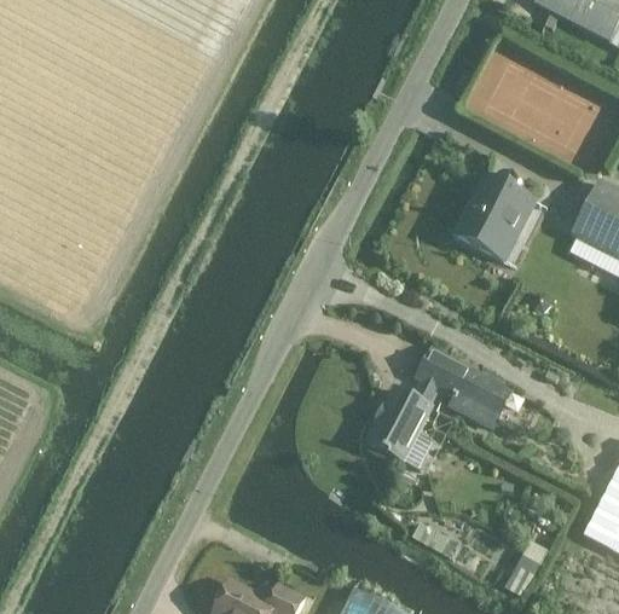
[(537,0),(536,3),(611,42),(618,46),(618,0),(537,0)]
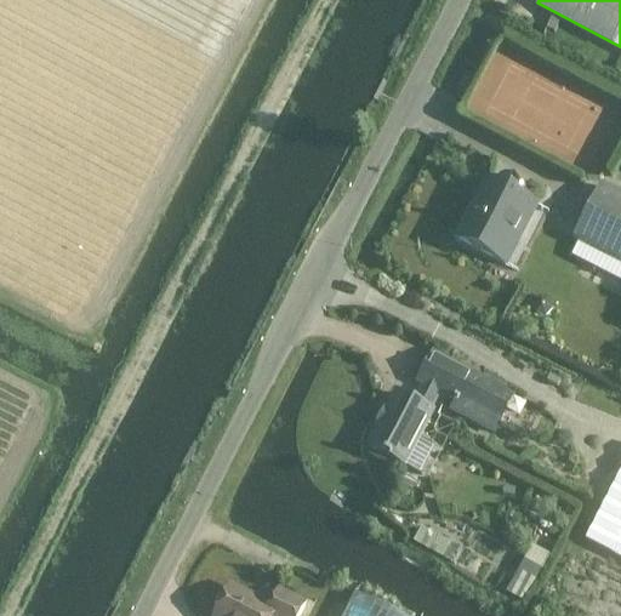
[(455,235),(497,257),(506,262),(536,201),(486,175),(455,235)]
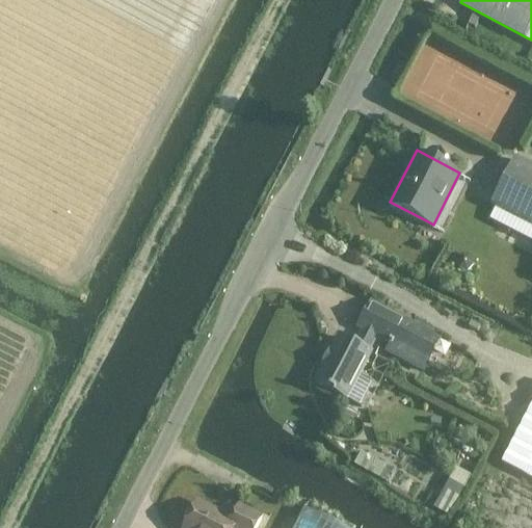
[(496,204),(488,216),(531,238),(531,164),(514,156),(490,202),(496,204)]
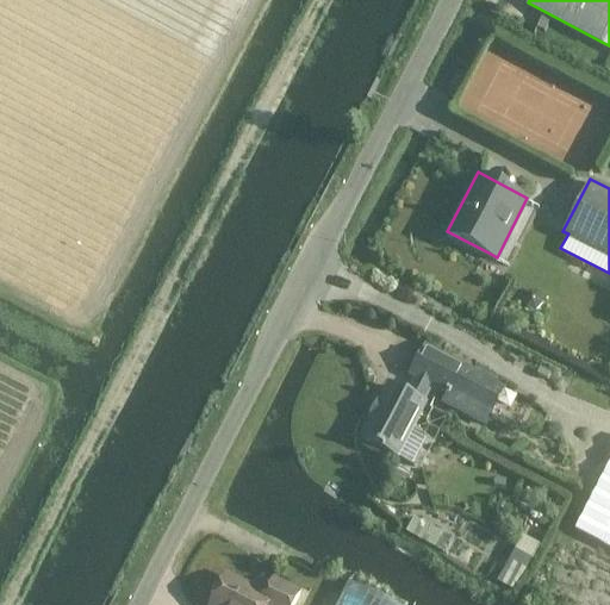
[(431,384),(430,384),(444,391),(441,398),(485,420),(504,385),(424,343),(409,373),(415,376),(415,375),(431,384)]
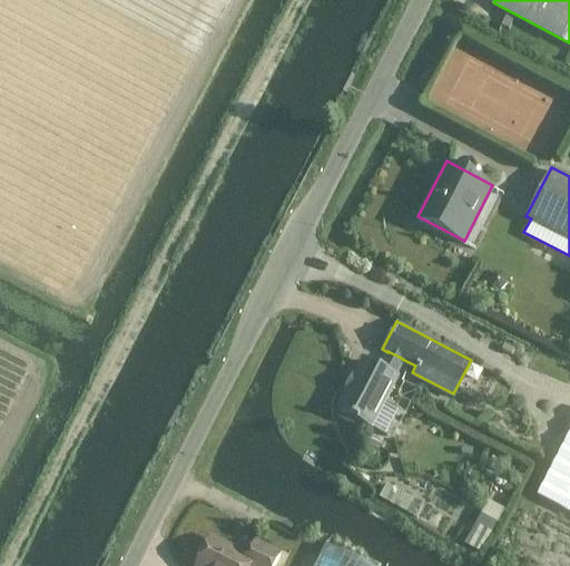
[(395,374),(402,359),(403,359),(387,351),(387,352),(380,367),(363,358),(340,408),(371,425),(396,374),(395,374)]
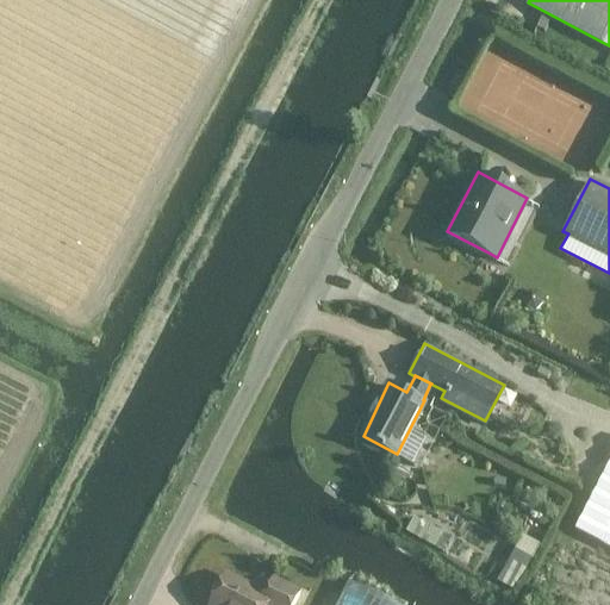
[(609,456),(573,528),(609,546),(609,456)]
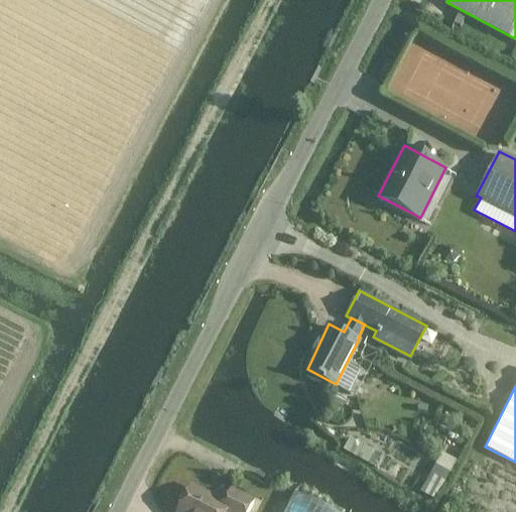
[(367,460),(373,449),(350,435),(344,446),(367,460)]
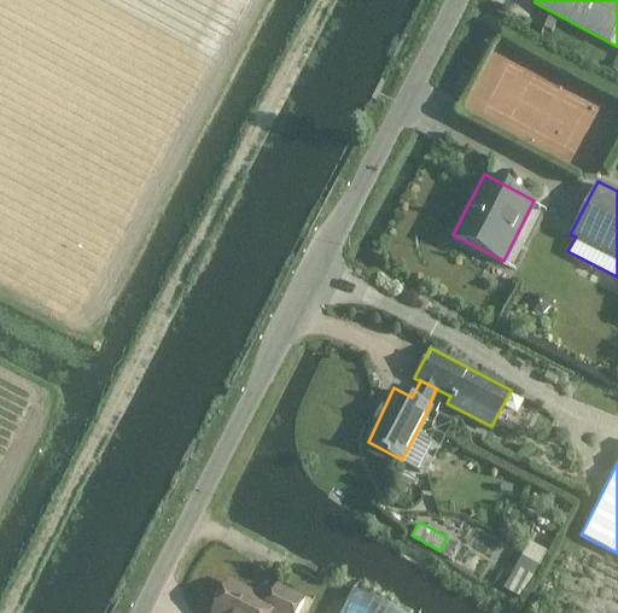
[(214,601),(216,605),(211,612),(295,612),(303,599),(277,585),(268,601),(228,581),(223,591),(219,591),(215,595),(214,601)]
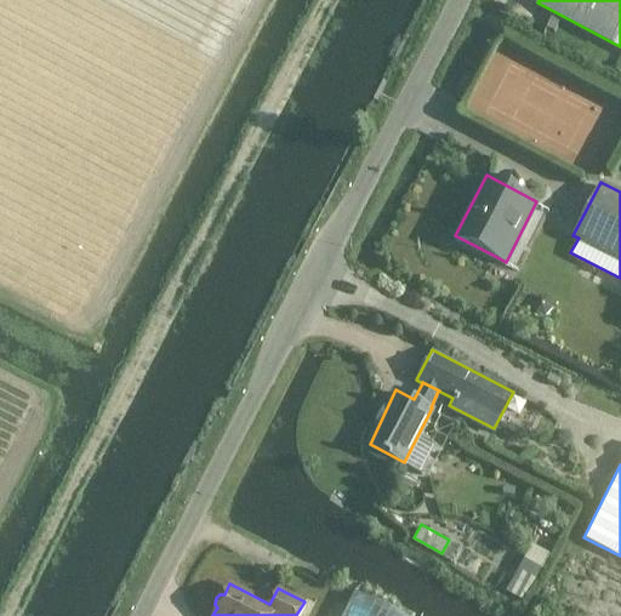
[(404,615),(354,591),(341,615),(404,615)]
